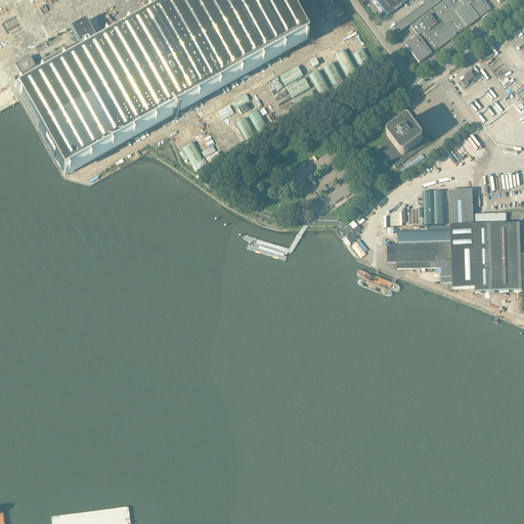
[(98,44),(18,89),(17,89),(67,175),(304,42),(279,0),(172,0),(174,2),(169,5),(165,0),(164,0),(145,11),(147,16),(125,30),(98,44)]
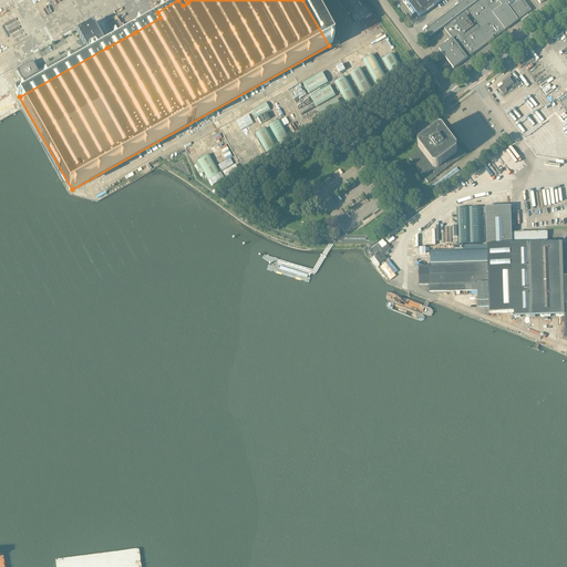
[(405,0),(420,18),(437,4),(433,0),(405,0)]
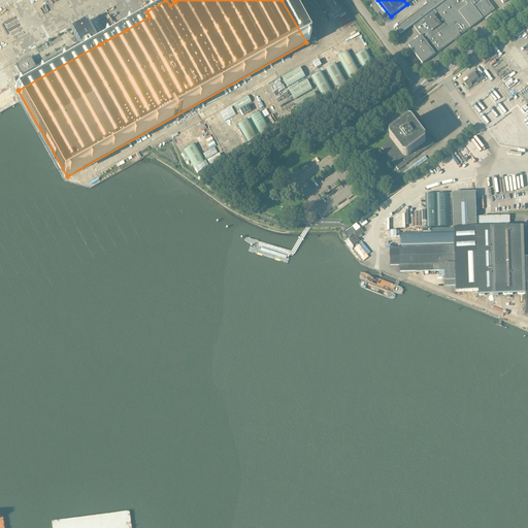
[(499,0),(503,4),(507,0),(448,0),(414,27),(421,37),(408,46),(423,64),(435,55),(495,10),(487,0),(499,0)]
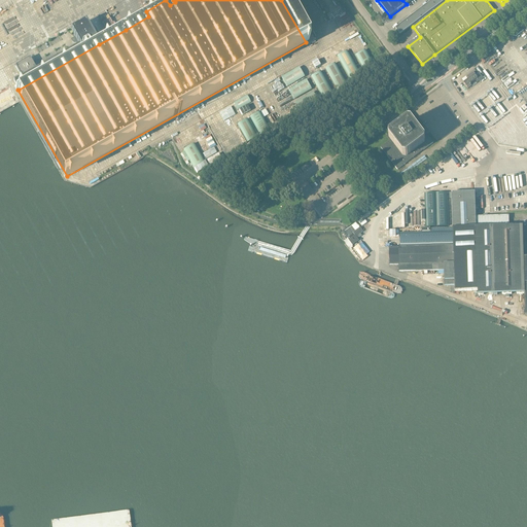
[(434,9),(441,4),(437,0),(432,0),(429,3),(434,9)]
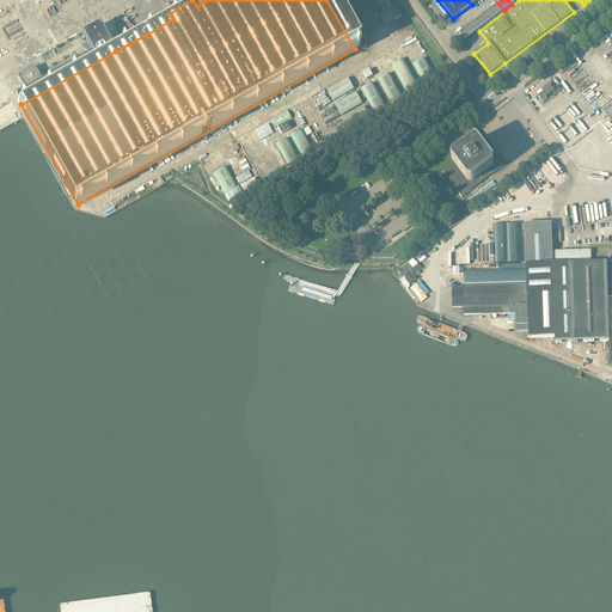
[(496,17),(505,11),(499,4),(490,10),(496,17)]
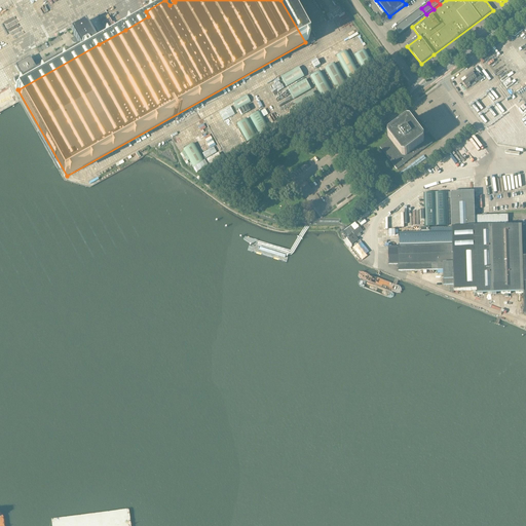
[(415,13),(419,20),(426,14),(421,8),(415,13)]
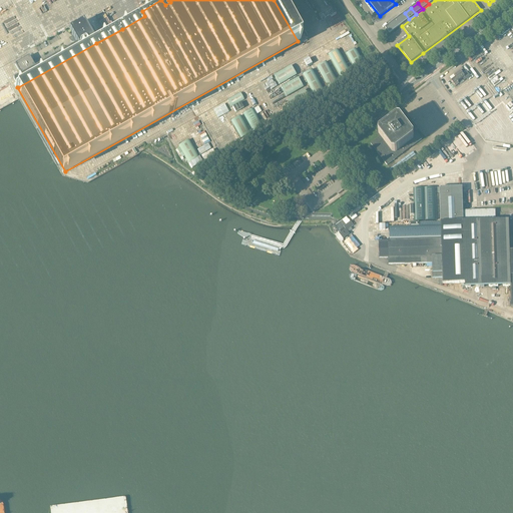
[(403,24),(409,19),(405,13),(398,18),(403,24)]
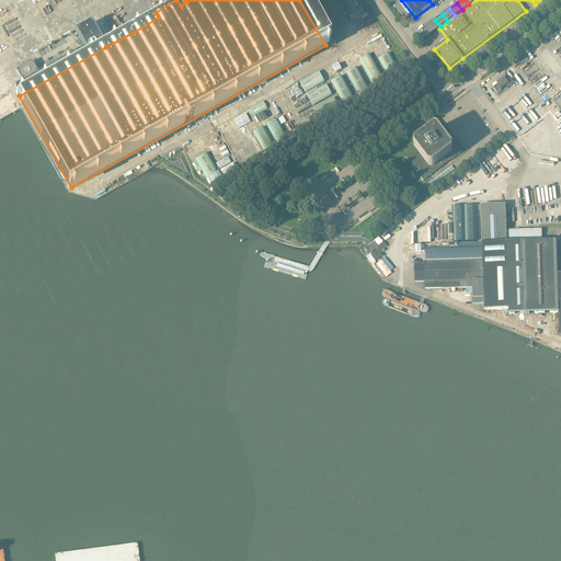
[(433,32),(441,26),(435,20),(427,25),(433,32)]
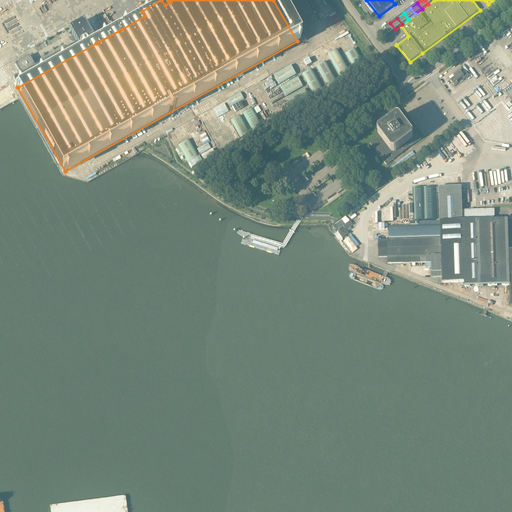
[(18,87),(96,43),(84,21),(69,29),(74,39),(70,41),(70,42),(71,42),(72,43),(73,43),(74,43),(75,43),(75,42),(76,42),(76,43),(35,66),(29,56),(15,64),(20,74),(13,78),(18,87)]
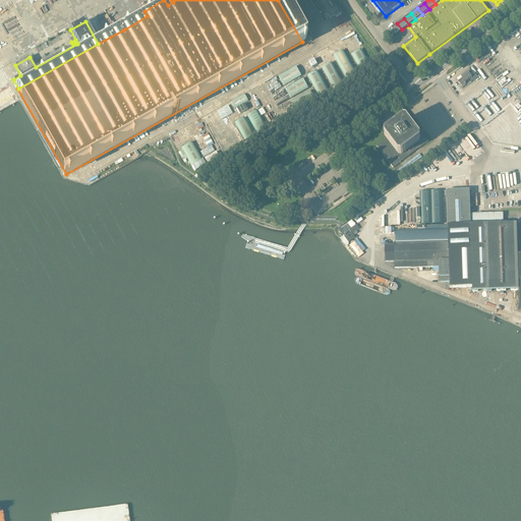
[(395,35),(402,30),(397,23),(391,29),(395,35)]
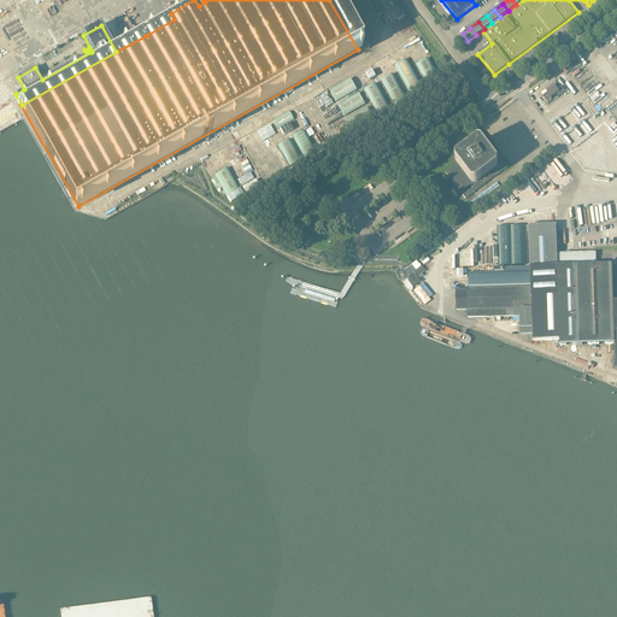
[(417,65),(428,86),(440,80),(428,58),(417,65)]
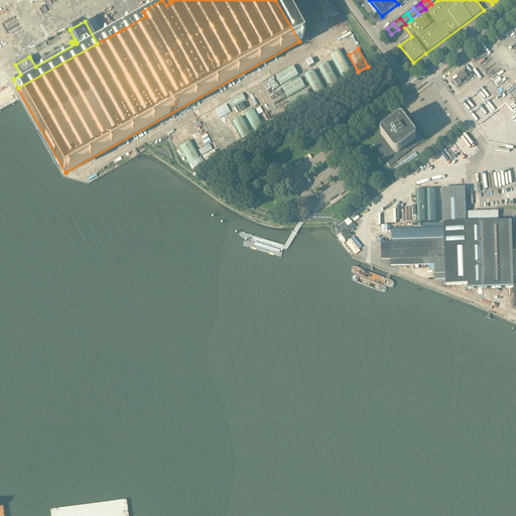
[(331,56),(345,82),(355,77),(341,50),(331,56)]
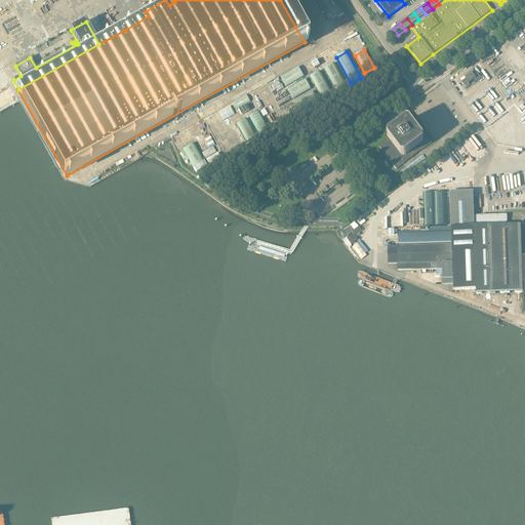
[(325,69),(336,91),(347,85),(334,64),(325,69)]
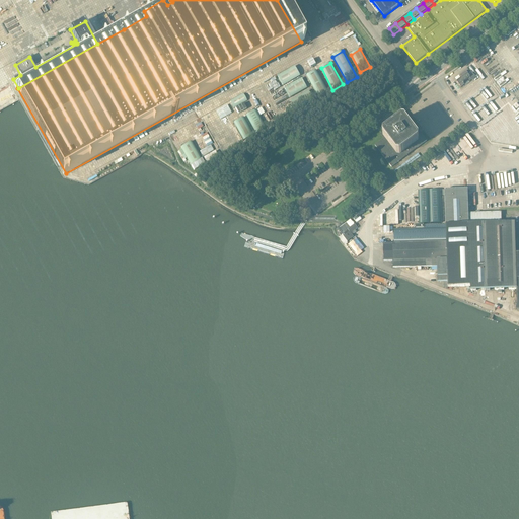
[(283,86),(300,76),(295,66),(277,76),(283,86)]
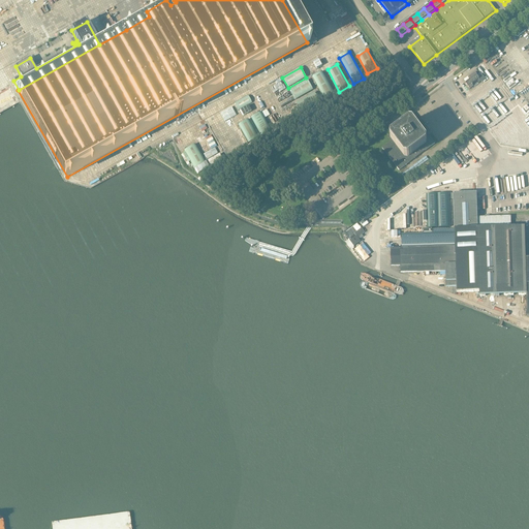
[(312,78),(324,100),(335,94),(322,72),(312,78)]
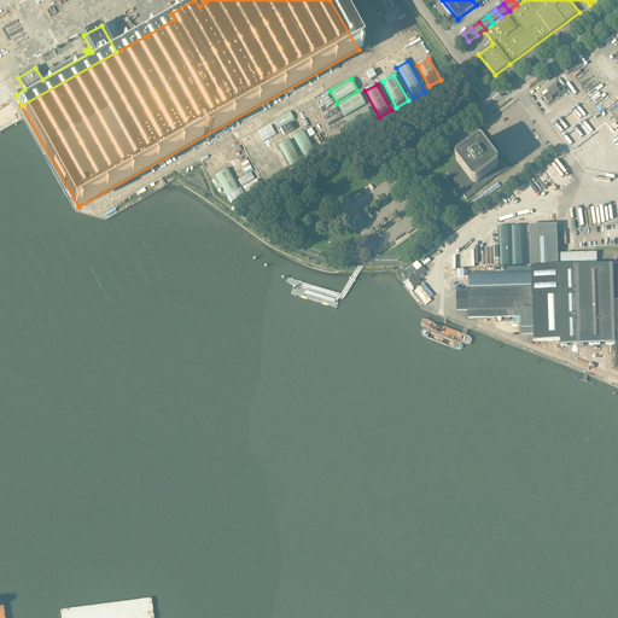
[(561,85),(557,88),(554,85),(547,91),(549,93),(543,98),(549,104),(553,101),(551,99),(557,94),(559,98),(563,95),(567,93),(561,85)]
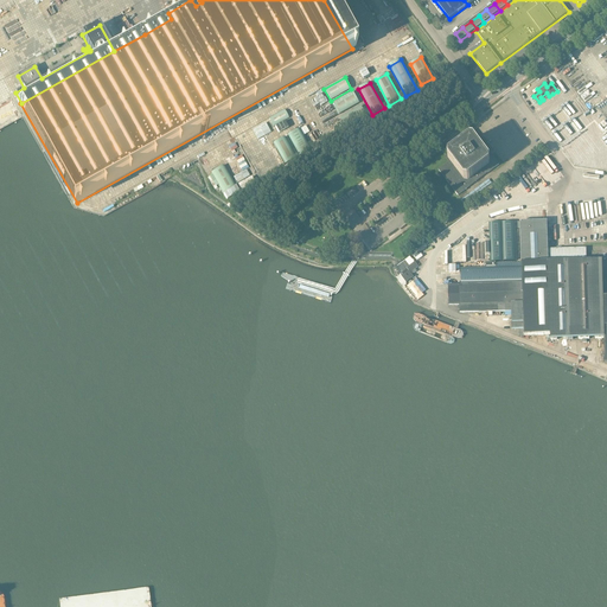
[(0,107),(11,101),(8,98),(8,90),(7,94),(5,93),(0,95),(0,107)]
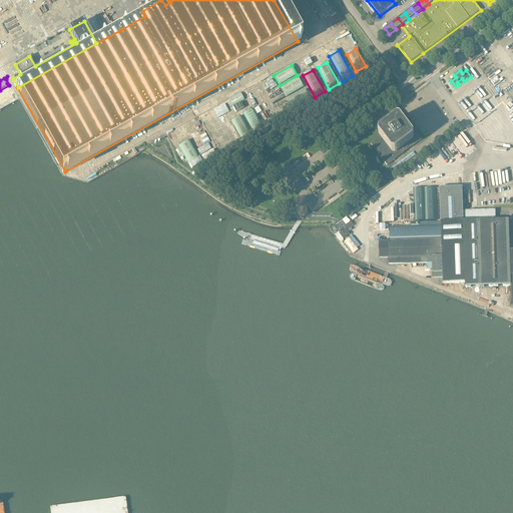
[(281,87),(287,97),(304,87),(299,78),(281,87)]
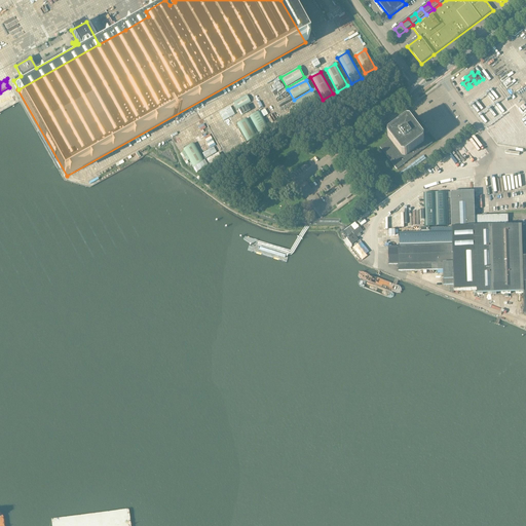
[(313,92),(295,103),(301,112),(318,102),(313,92)]
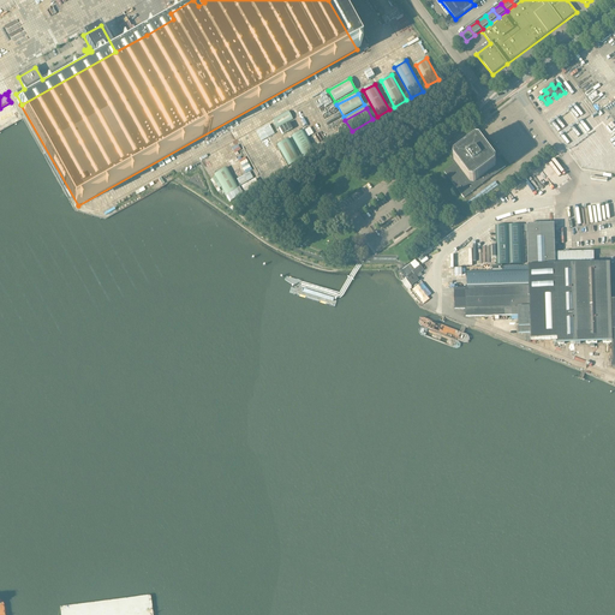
[(276,129),(292,119),(288,112),(273,120),(276,129)]
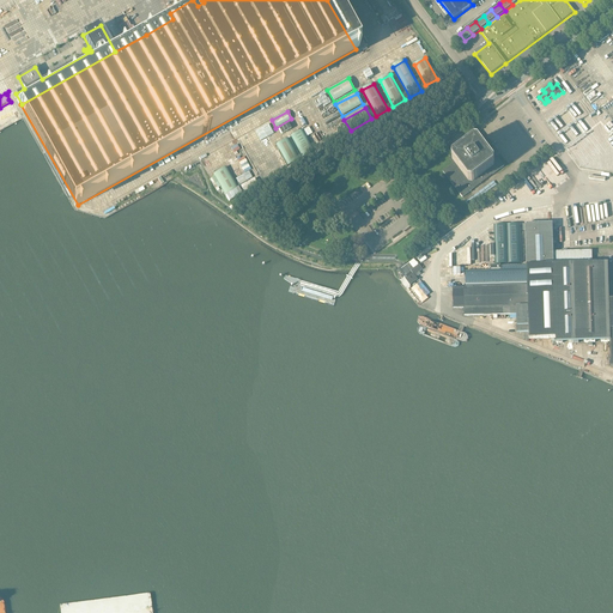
[(302,131),(290,137),(302,158),(314,151),(302,131)]
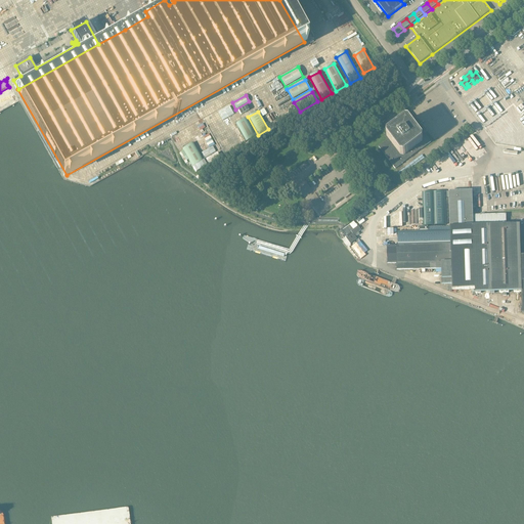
[(272,113),(265,117),(271,127),(281,121),(278,115),(274,117),(272,113)]
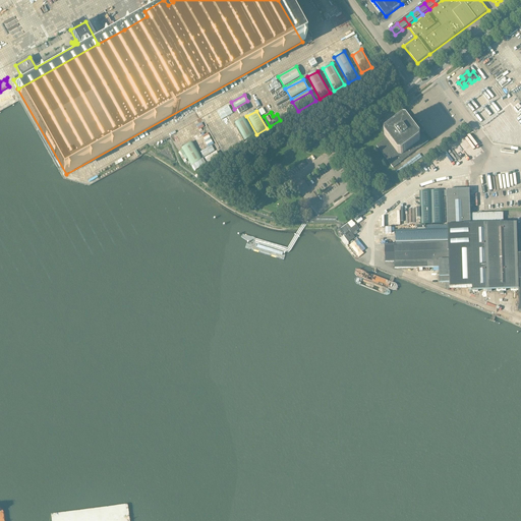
[(393,168),(428,141),(406,112),(390,123),(394,128),(386,134),(386,136),(387,138),(377,147),(393,168)]
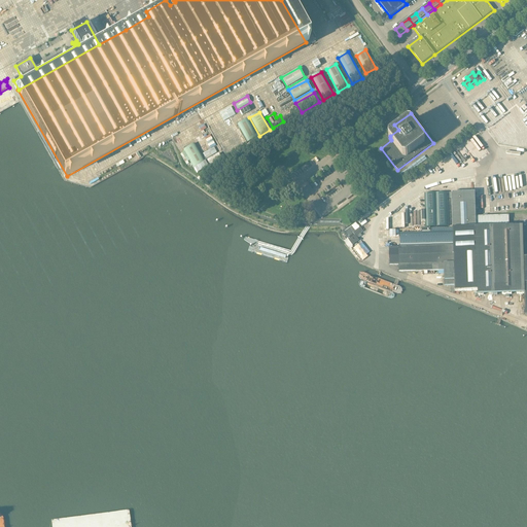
[(237,125),(247,143),(257,137),(247,119),(237,125)]
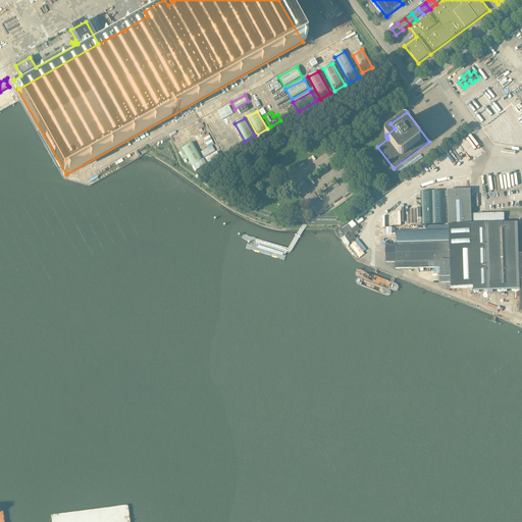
[(193,167),(203,161),(193,143),(181,149),(193,167)]
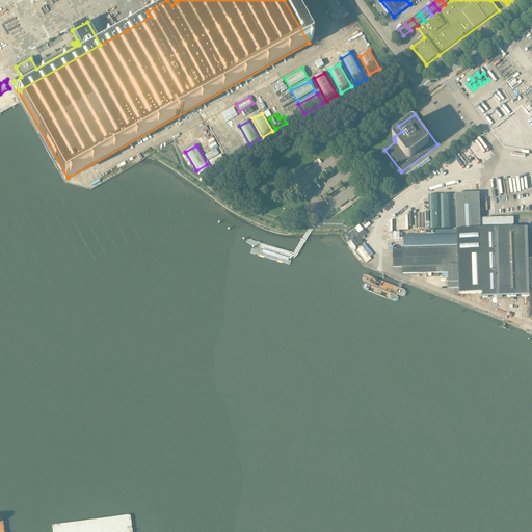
[(208,160),(219,155),(216,150),(206,155),(208,160)]
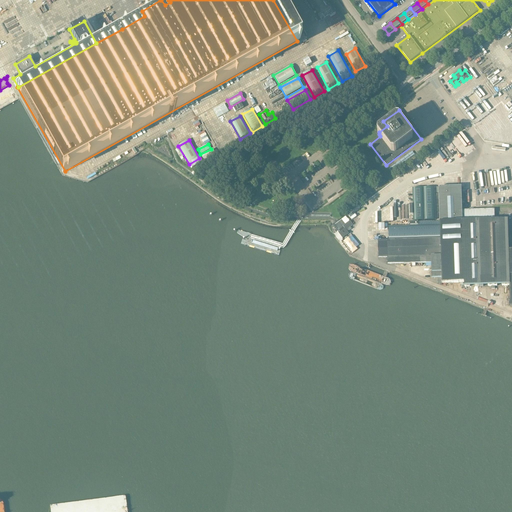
[(204,161),(215,154),(212,149),(201,155),(204,161)]
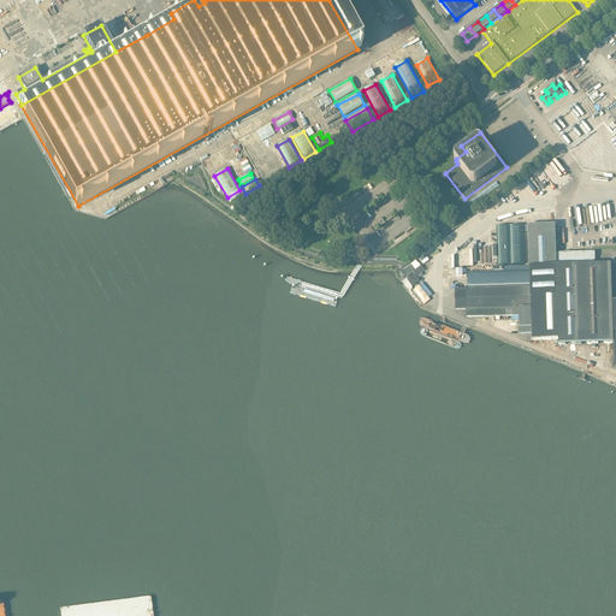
[(452,227),(465,218),(458,211),(446,220),(449,223),(449,224),(452,227)]
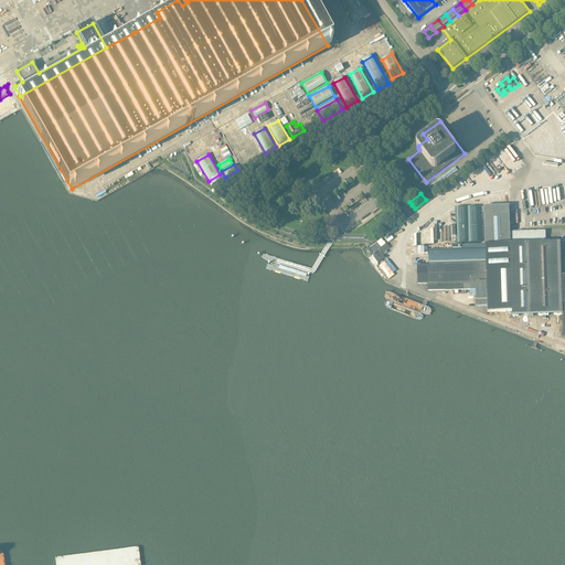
[(509,206),(492,206),(484,208),(486,245),(461,246),(461,245),(452,245),(452,248),(428,248),(428,266),(417,266),(417,285),(426,285),(426,288),(428,288),(428,291),(476,290),(476,296),(477,307),(482,307),(483,312),(487,312),(512,312),(512,317),(562,315),(563,338),(564,338),(564,242),(560,243),(560,240),(547,240),(547,243),(545,243),(545,222),(534,223),(534,232),(524,232),(524,213),(513,213),(513,233),(510,233),(509,206)]
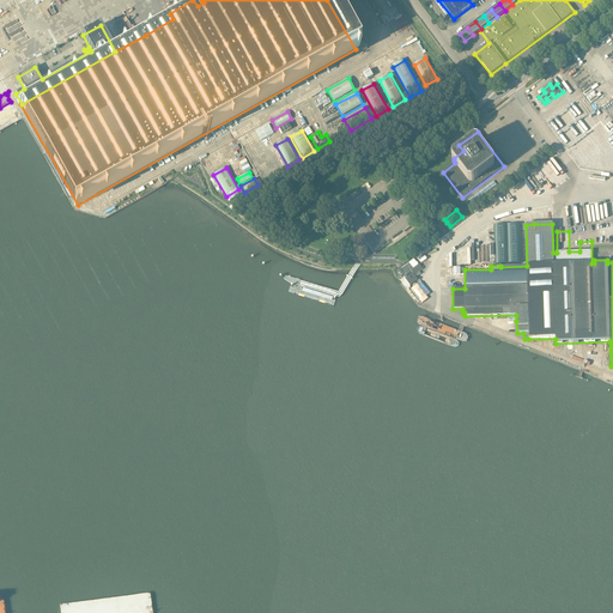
[(508,225),(503,225),(499,225),(502,265),(520,263),(519,225),(508,225)]
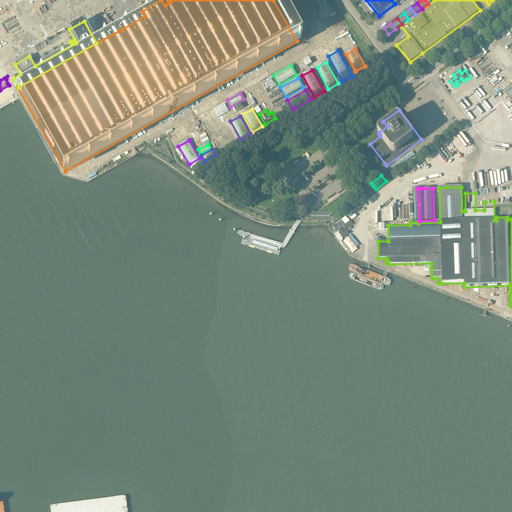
[(364,191),(359,195),(362,199),(367,195),(364,191)]
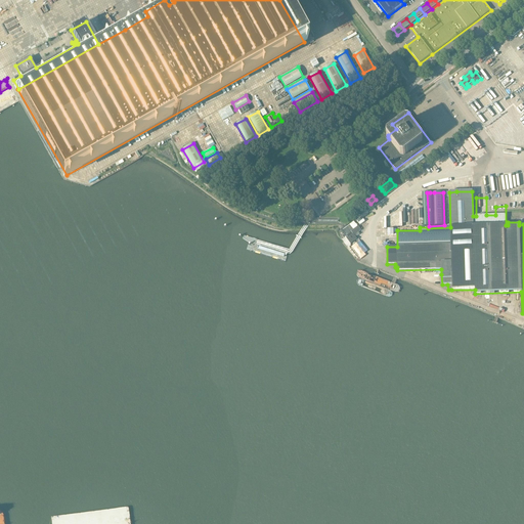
[(353,230),(356,228),(352,223),(344,229),(342,231),(344,233),(347,237),(346,238),(350,245),(356,239),(353,234),(351,232),(353,230)]
